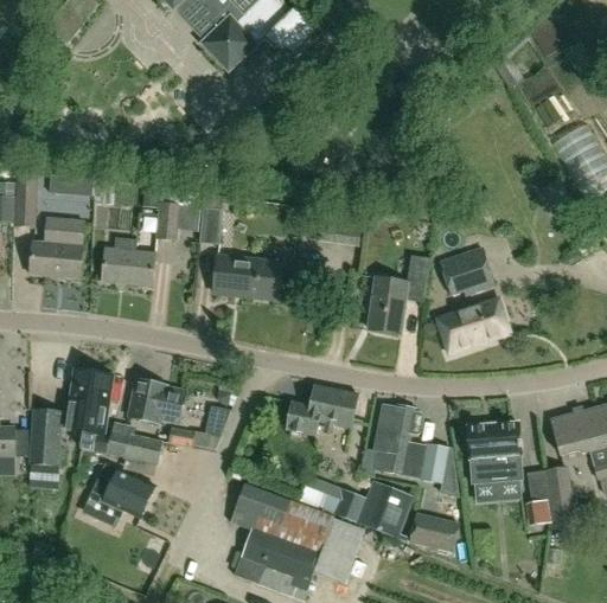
[(68,0),(46,27),(68,44),(102,0),(68,0)]
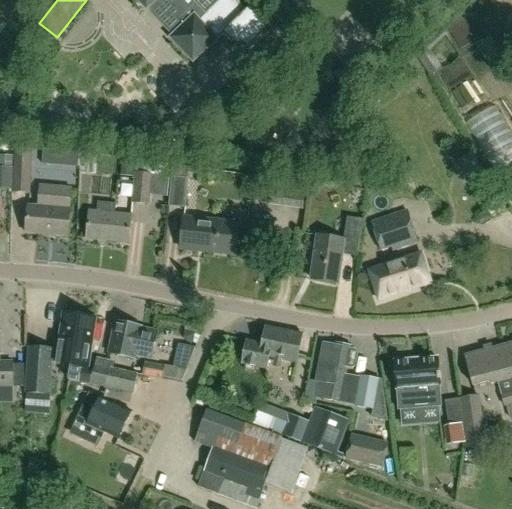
[(138,0),(146,9),(154,2),(178,28),(169,36),(192,61),(218,38),(217,37),(226,29),(248,49),(272,27),(250,4),(245,9),(237,0),(138,0)]
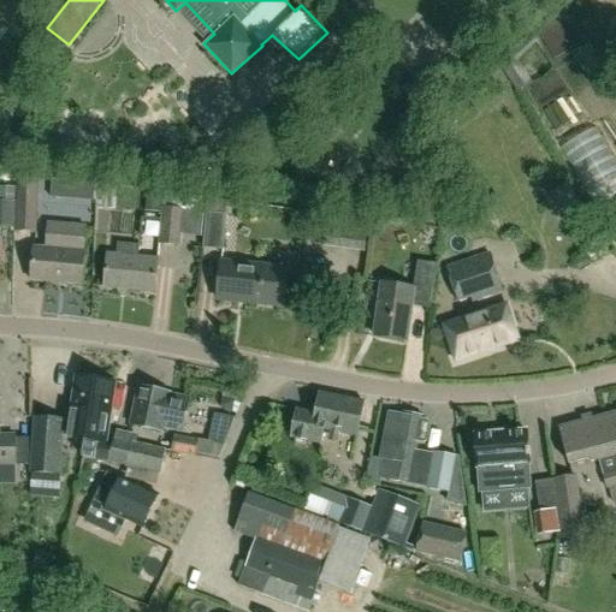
[(504,65),(517,85),(531,77),(519,57),(504,65)]
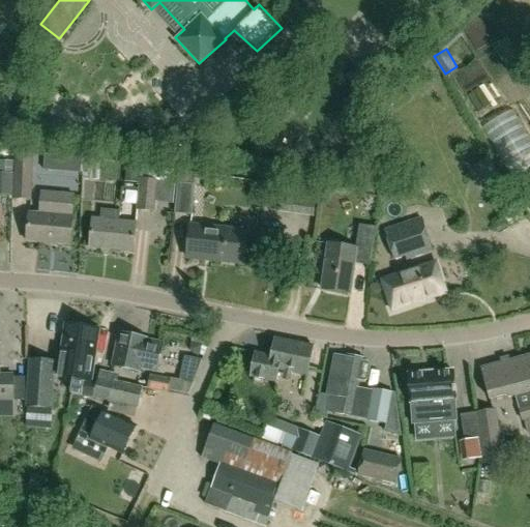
[(32,174),(34,150),(25,149),(16,149),(15,171),(13,192),(12,197),(22,197),(31,198),(32,174)]
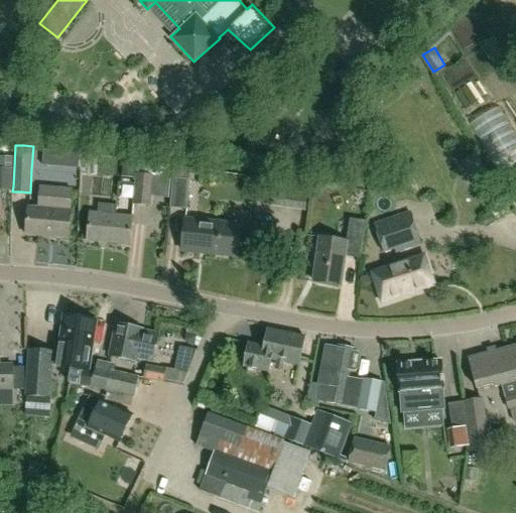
[(42,163),(50,164),(51,148),(43,148),(42,163)]
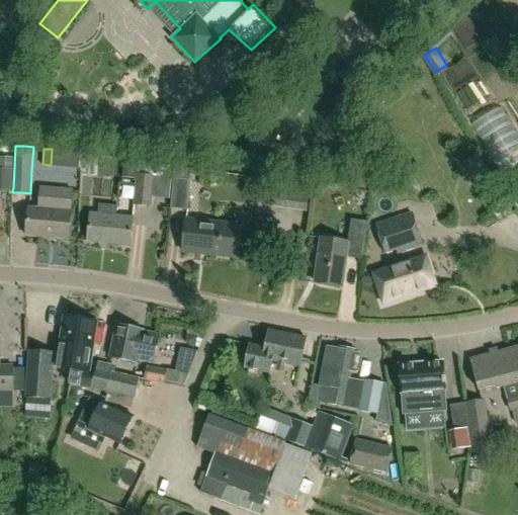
[(0,154),(0,166),(11,167),(11,155),(0,154)]
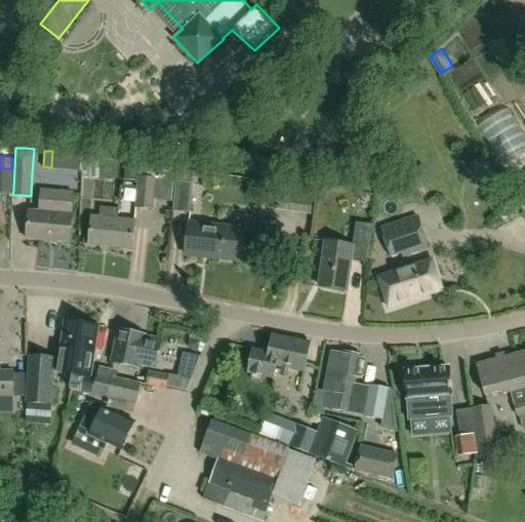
[(420,171),(414,159),(405,164),(411,175),(420,171)]
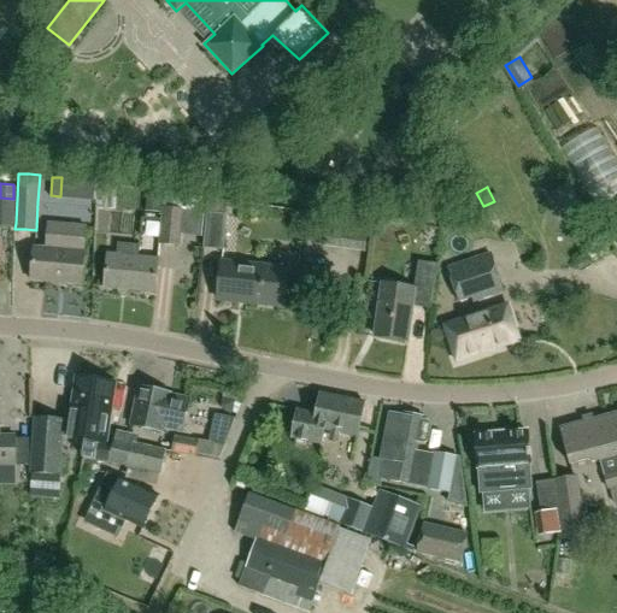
[(163,190),(147,189),(145,208),(160,210),(163,190)]
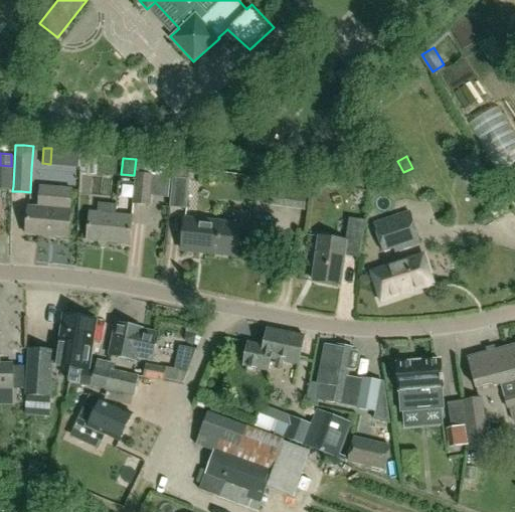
[(137,159),(132,201),(151,204),(152,193),(168,195),(170,175),(168,175),(169,163),(137,159)]
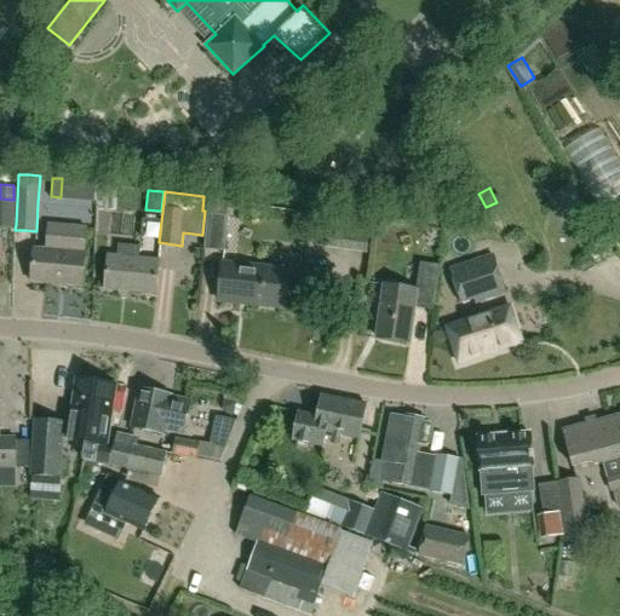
[(208,196),(204,247),(225,248),(229,213),(228,213),(229,197),(208,196)]
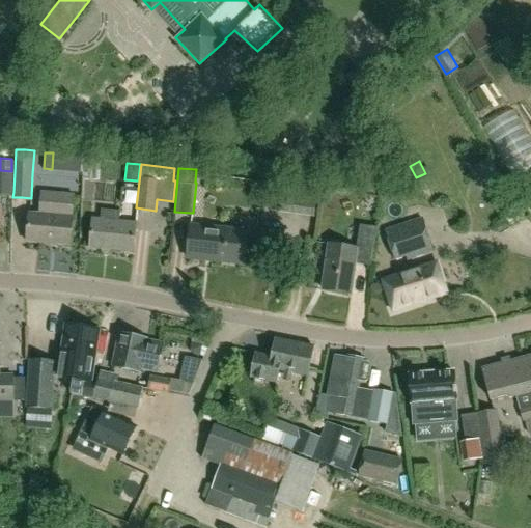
[(14,192),(15,171),(11,171),(0,170),(0,191),(2,192),(14,192)]
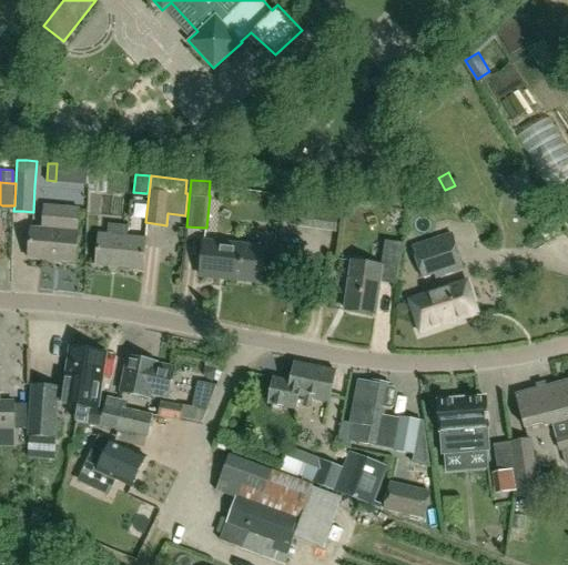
[(301,225),(336,230),(341,201),(305,195),(301,225)]
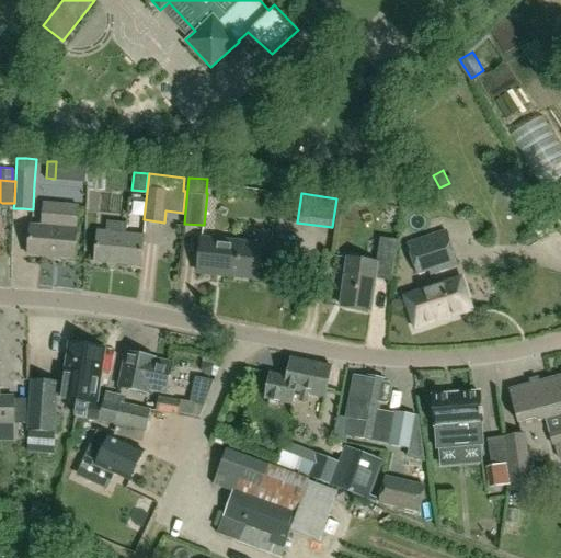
[(225,226),(226,195),(213,194),(212,226),(225,226)]
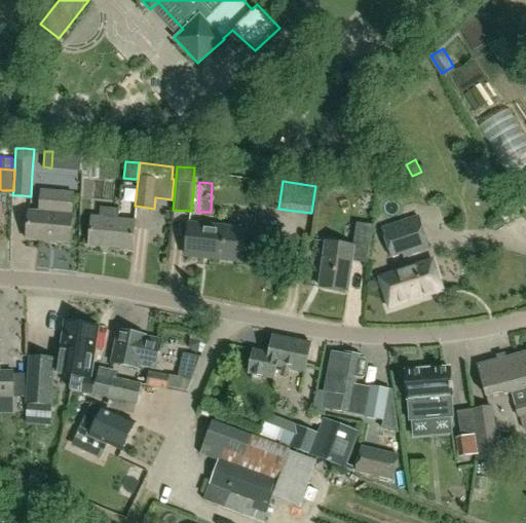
[(27,237),(70,240),(72,213),(71,213),(73,192),(41,189),(40,200),(47,200),(46,211),(29,210),(27,237)]
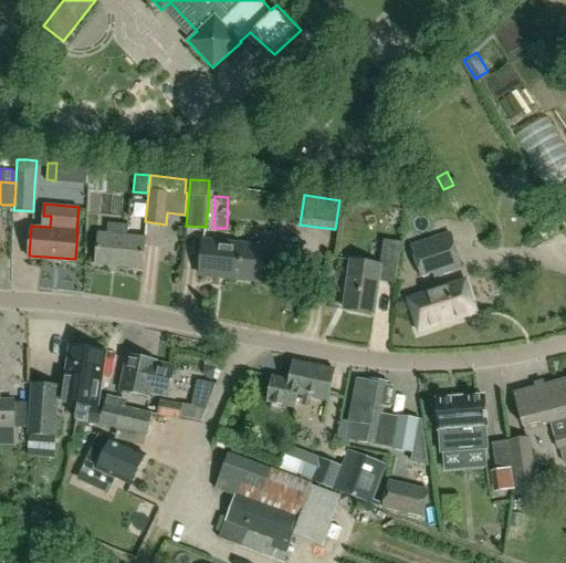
[(557,229),(552,219),(542,225),(547,235),(557,229)]
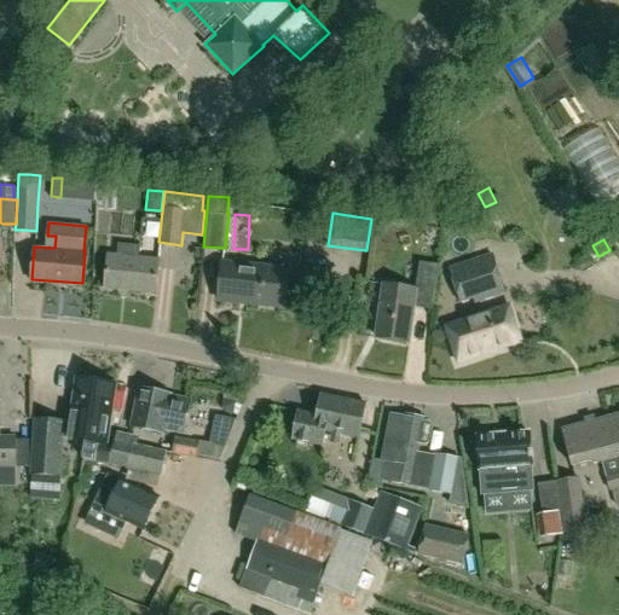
[(108,254),(104,285),(155,291),(158,259),(138,256),(139,244),(117,242),(116,254),(108,254)]
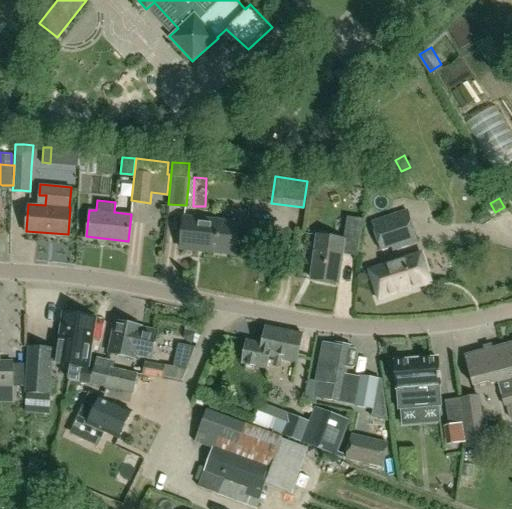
[(418,240),(405,201),(396,204),(398,210),(370,219),(381,249),(392,246),(393,249),(418,240)]
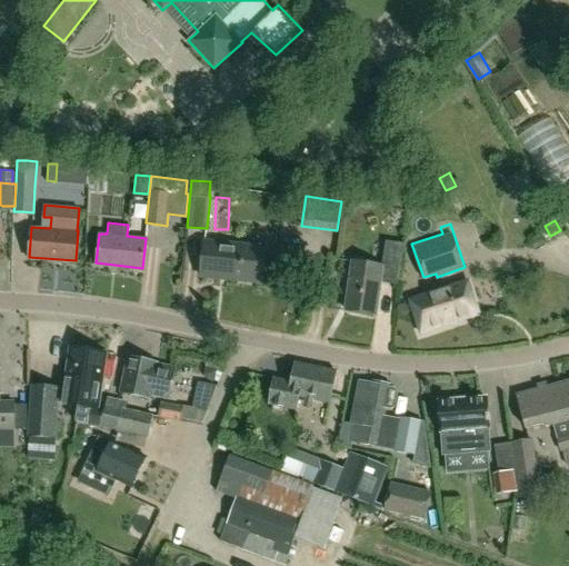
[(375,311),(380,280),(397,283),(402,241),(386,238),(381,264),(352,260),(346,307),(375,311)]
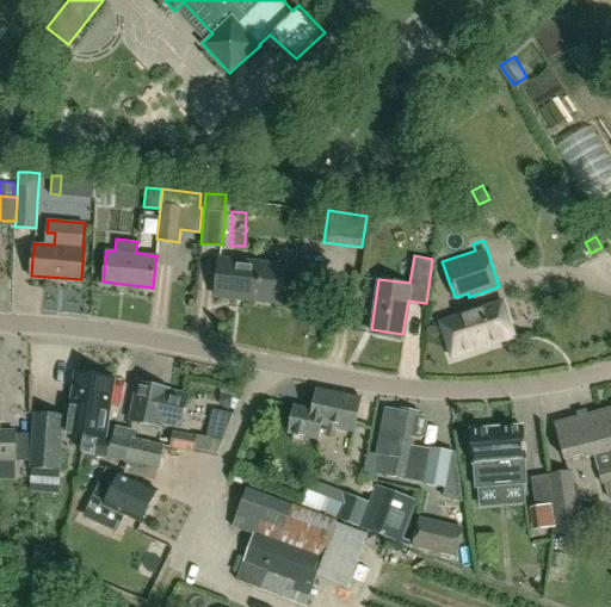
[(216,293),(281,301),(285,264),(220,256),(216,293)]
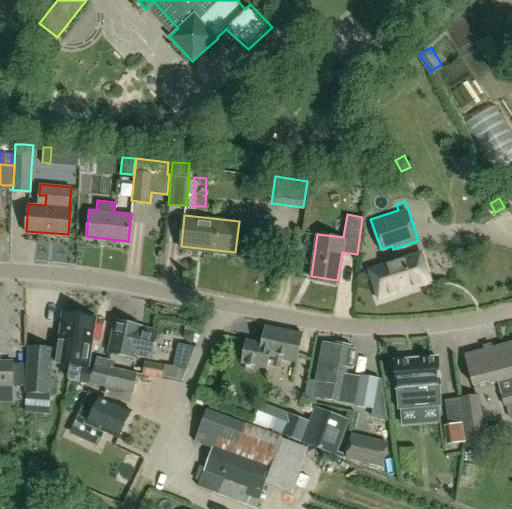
[(421,251),(369,268),(379,298),(431,281),(421,251)]
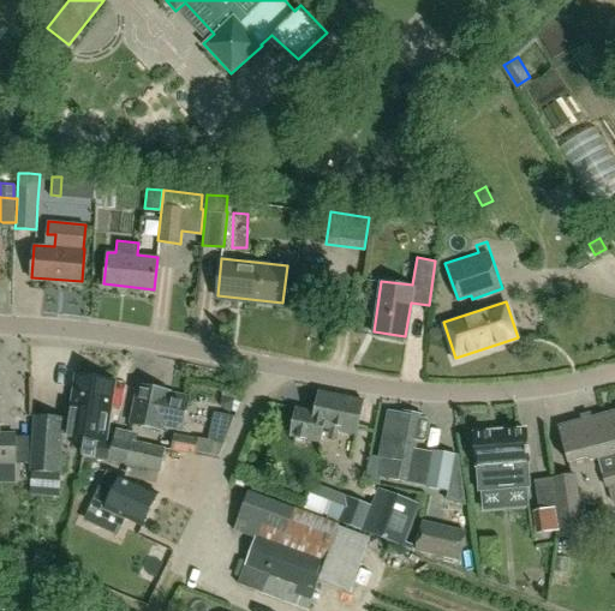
[(614,315),(604,321),(614,340),(614,315)]
